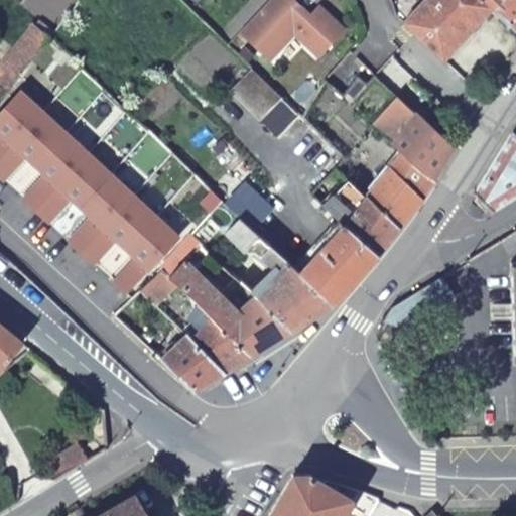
[(319,53),(344,28),(317,3),(309,11),(305,15),(292,3),(294,0),(265,0),(238,29),(267,56),(293,29),(319,53)]
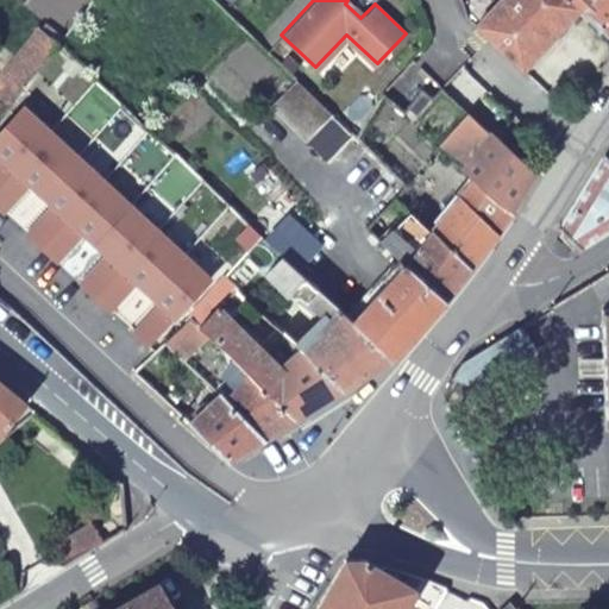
[(365,13),(351,0),(347,0),(345,4),(360,18),(365,13)]
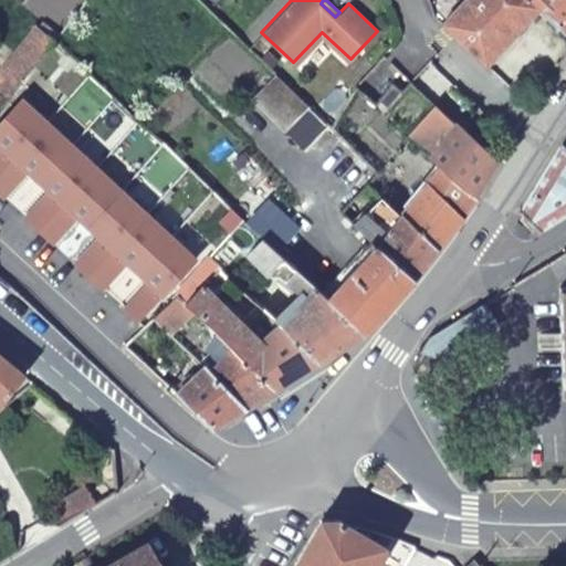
[(533,0),(458,0),(442,18),(485,60),(538,3),(533,0)]
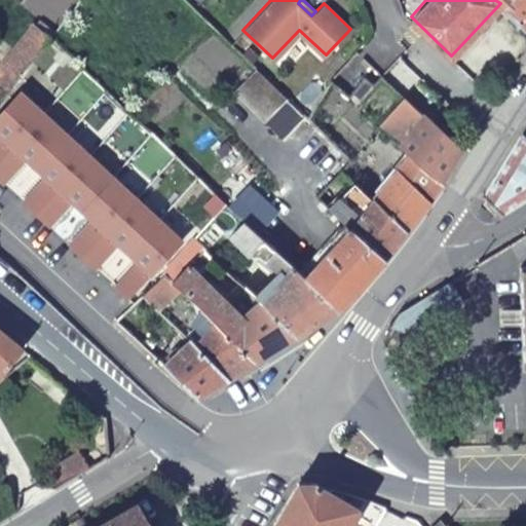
[(525,0),(495,0),(500,3),(525,27),(525,0)]
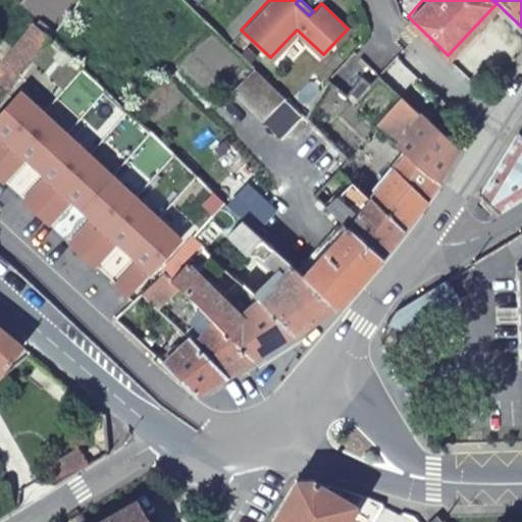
[(0,98),(19,73),(33,58),(48,39),(38,30),(0,74),(0,98)]
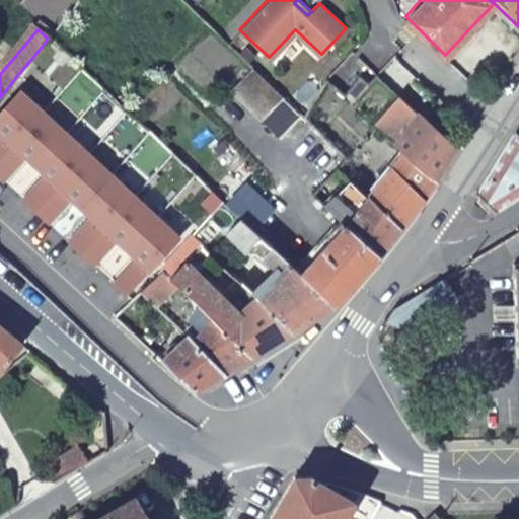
[(367,83),(375,74),(352,49),(327,81),(345,97),(361,79),(367,83)]
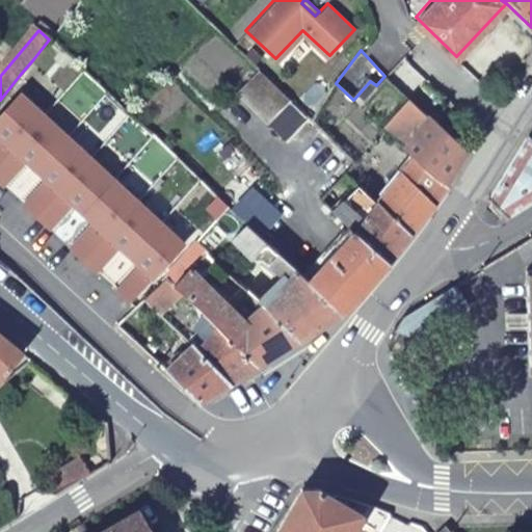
[(284,92),(256,67),(234,90),(265,121),(288,96),(284,92)]
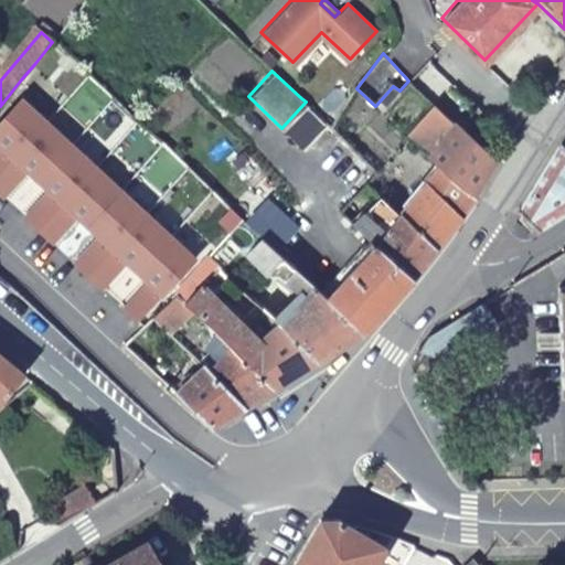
[(408,81),(400,91),(382,110),(409,134),(434,105),(423,94),(408,81)]
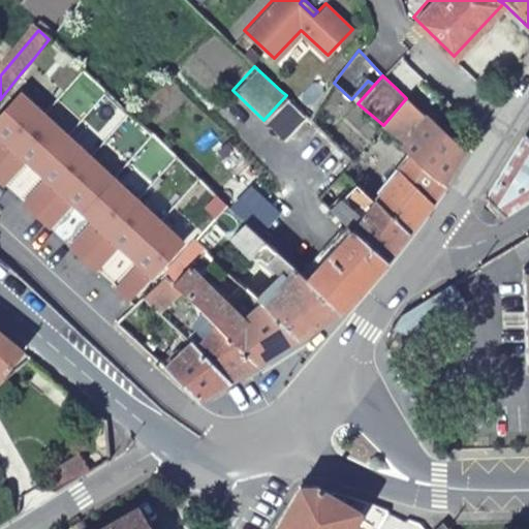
[(0,159),(41,116),(19,95),(0,115),(0,138),(3,143),(1,146),(0,145),(0,159)]
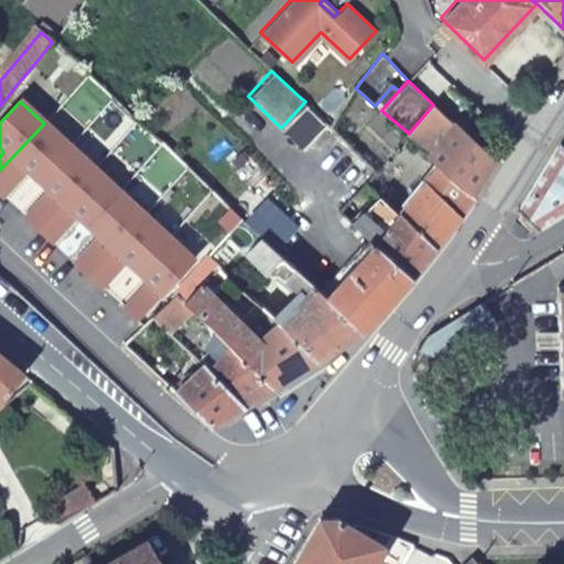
[(474,196),(496,162),(433,105),(409,133),(433,152),(429,159),(440,167),(474,196)]
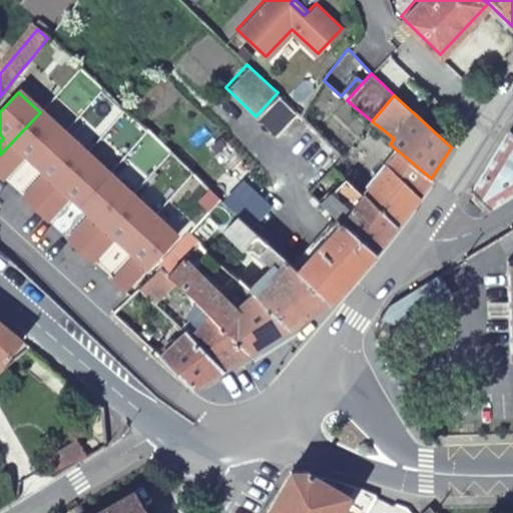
[(40,112),(0,154),(0,180),(18,161),(15,158),(14,154),(17,151),(33,165),(63,132),(40,112)]
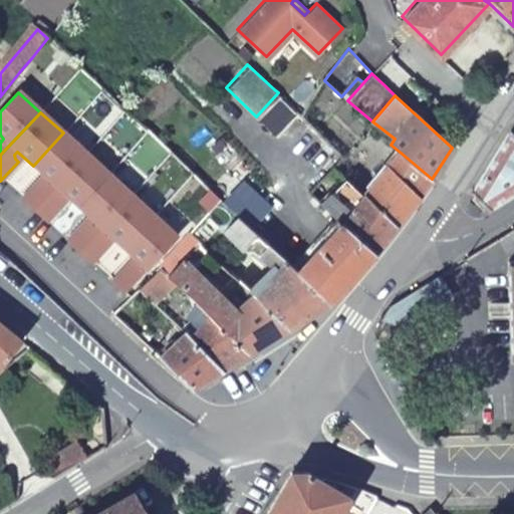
[(488,209),(513,192),(513,126),(472,192),(488,209)]
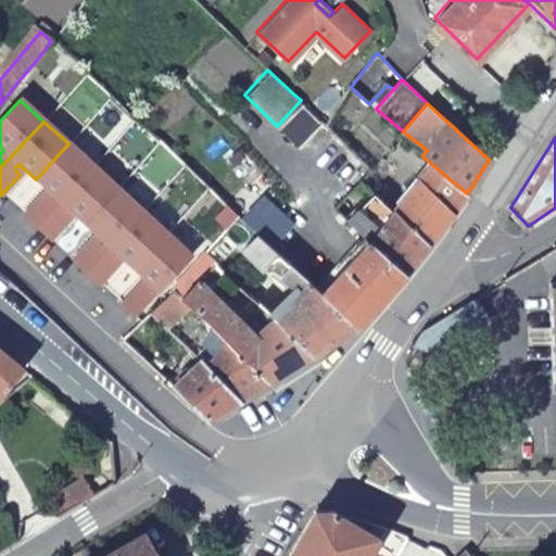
[(68,143),(36,179),(53,196),(51,199),(47,199),(42,197),(24,217),(35,228),(92,166),(68,143)]
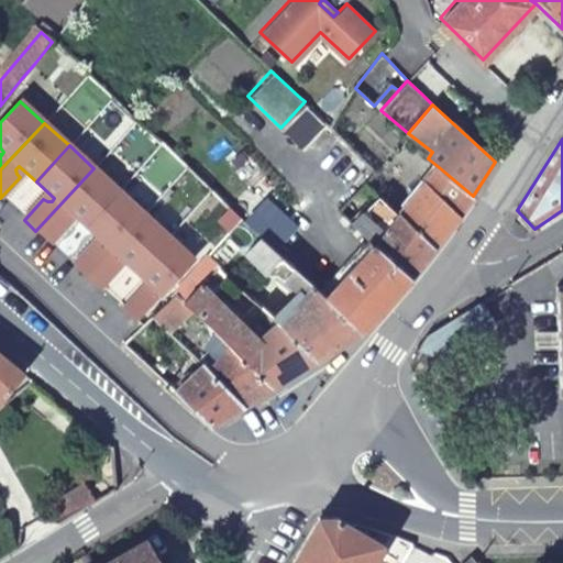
[(398,216),(434,250),(460,217),(473,196),(439,167),(407,205),(392,191),(383,201),(398,216)]
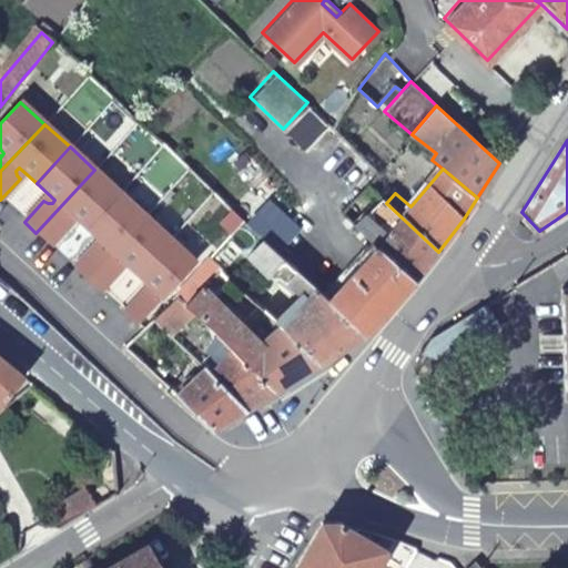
[(94,170),(36,233),(51,246),(71,224),(68,222),(68,216),(70,214),(87,229),(120,193),(94,170)]
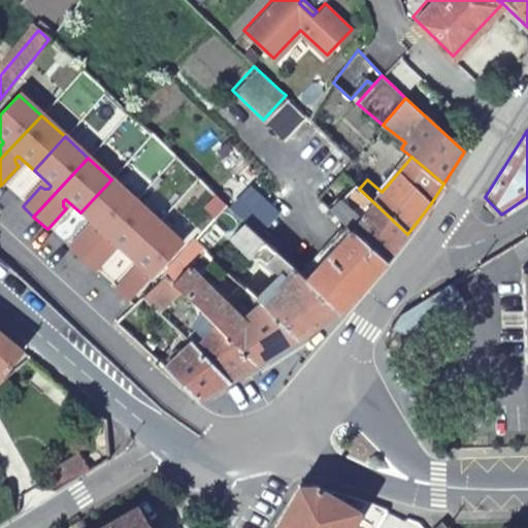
[(111,179),(80,212),(97,227),(94,230),(90,230),(87,228),(68,249),(80,259),(135,200),(111,179)]
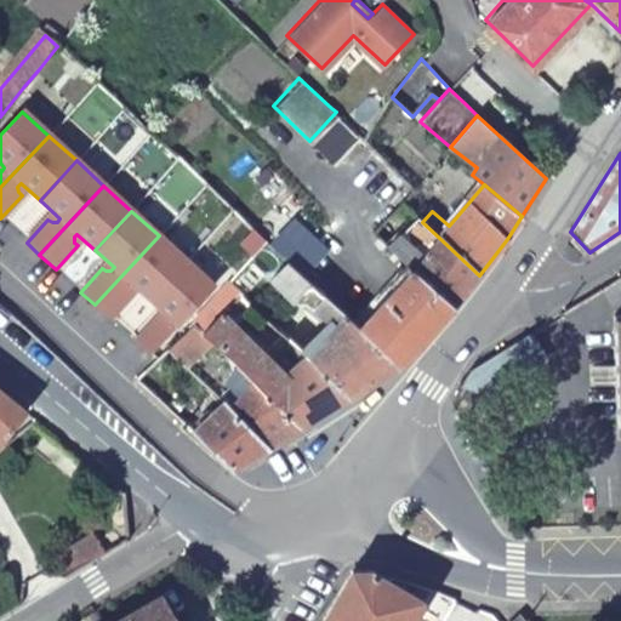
[(291,224),(269,246),(286,262),(301,275),(322,254),(291,224)]
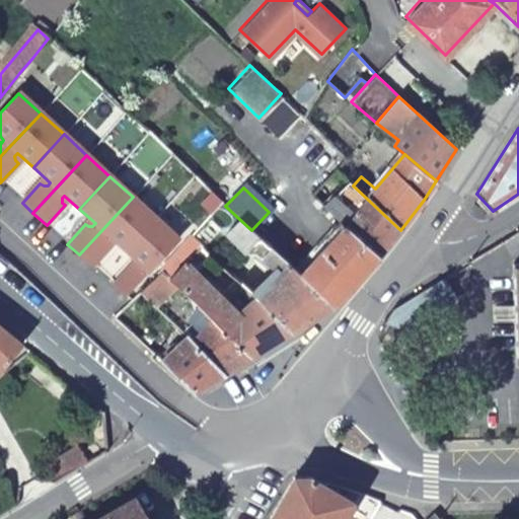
[(324,206),(341,221),(380,256),(400,230),(367,199),(359,208),(340,190),(324,206)]
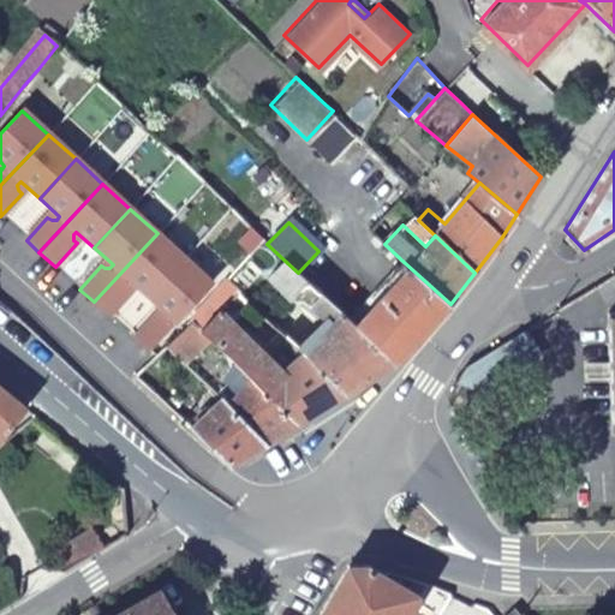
[(185,258),(157,233),(94,302),(108,316),(130,291),(126,288),(126,284),(130,280),(149,297),(185,258)]
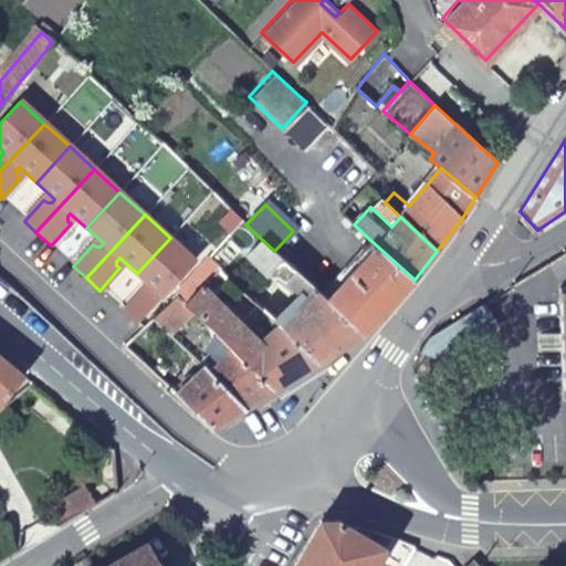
[(195,260),(170,238),(137,273),(153,287),(149,291),(145,291),(142,289),(122,311),(137,324),(195,260)]
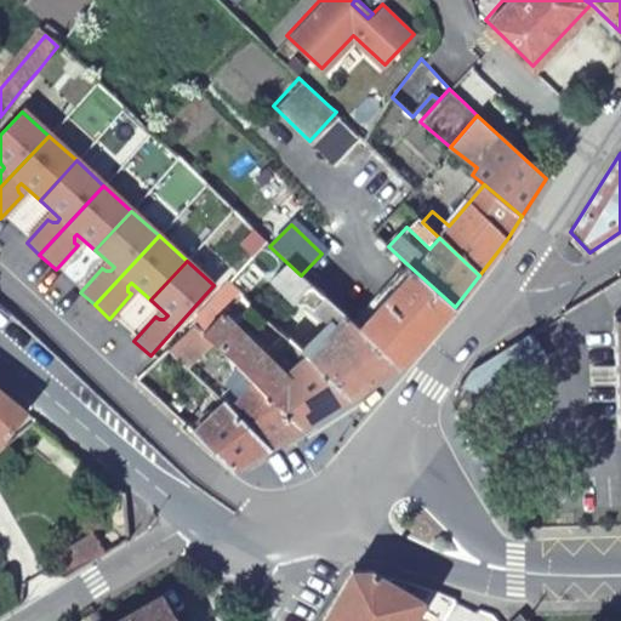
[(314,289),(301,275),(286,262),(268,281),(292,305),(298,298),(329,328),(303,354),(352,399),(399,370),(352,325),(314,289)]
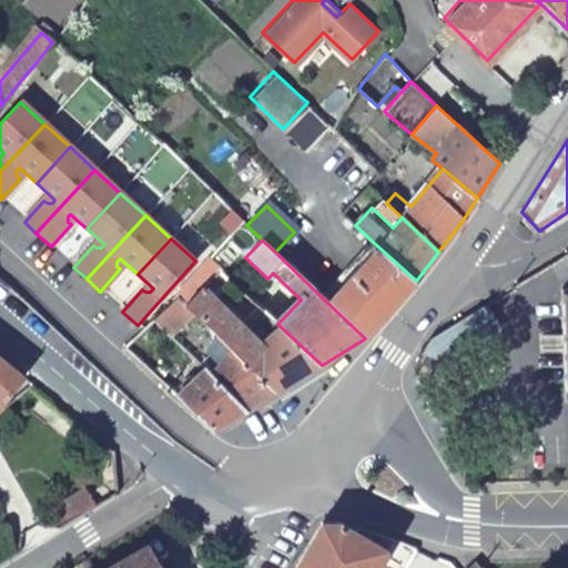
[(373,242),(322,297),(365,338),(416,281),(373,242)]
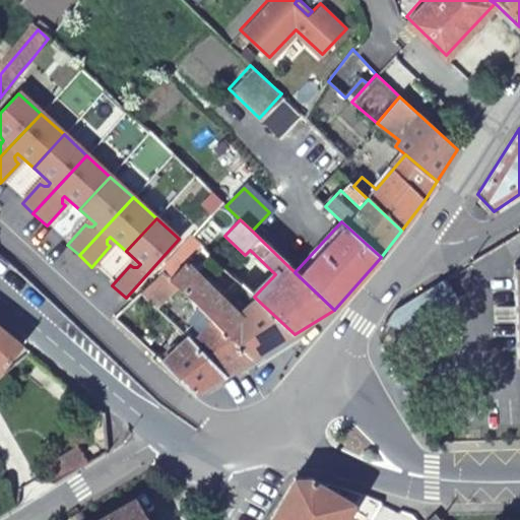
[(193,237),(163,271),(172,279),(185,265),(202,246),(193,237)]
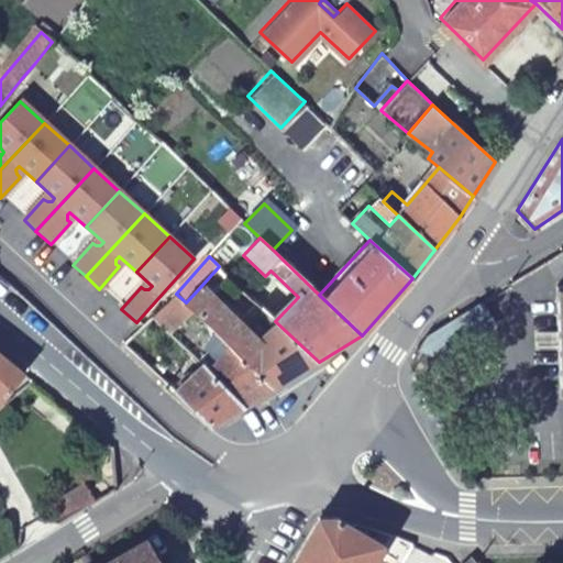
[(319,362),(275,321),(261,307),(249,319),(268,337),(261,345),(200,287),(186,302),(188,306),(233,349),(275,389),(319,362)]
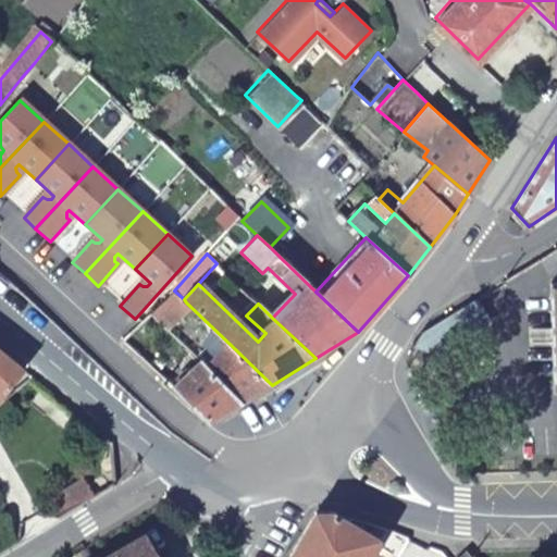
[(174,291),(151,313),(162,325),(186,302),(184,299),(174,291)]
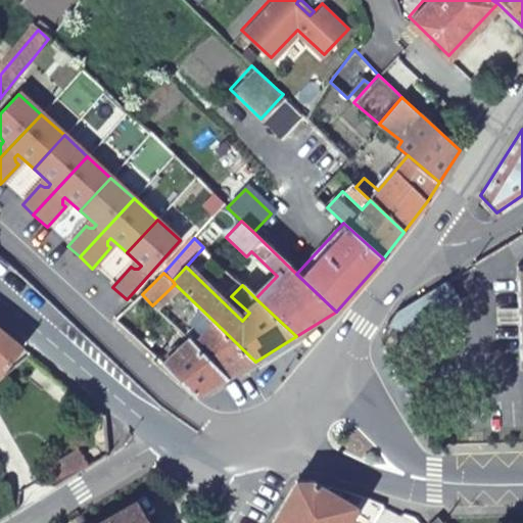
[(394,314),(389,325),(411,336),(458,303),(444,282),(394,314)]
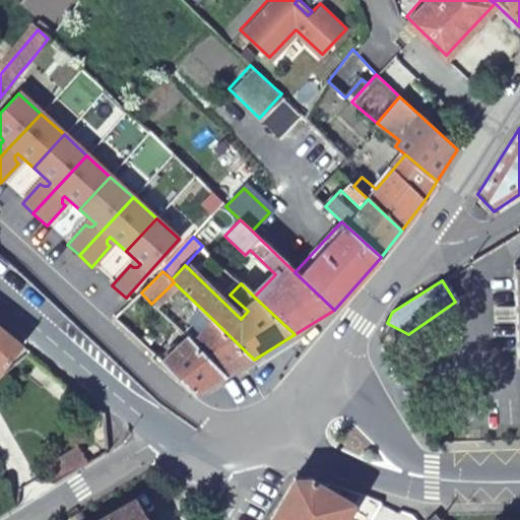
[(193,343),(226,377),(254,360),(215,322),(193,343)]
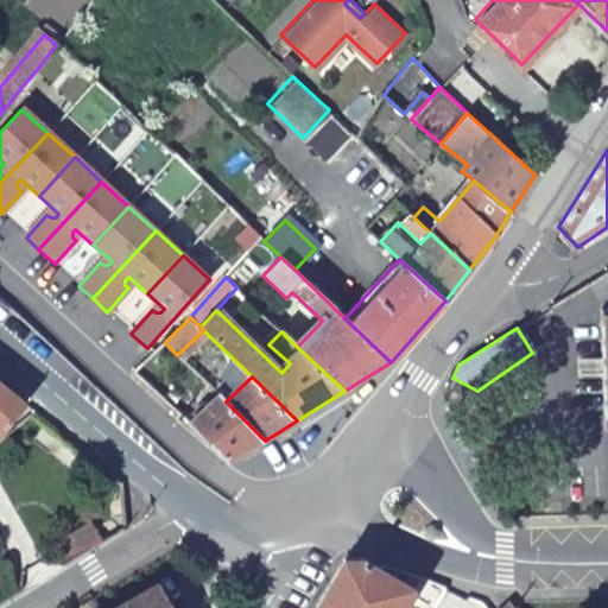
[(0,435),(25,403),(0,381),(0,435)]
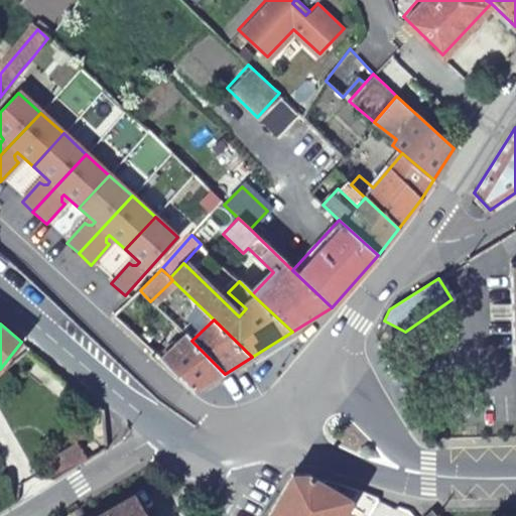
[(161,350),(155,355),(196,392),(225,374),(191,341),(184,335),(165,353),(161,350)]
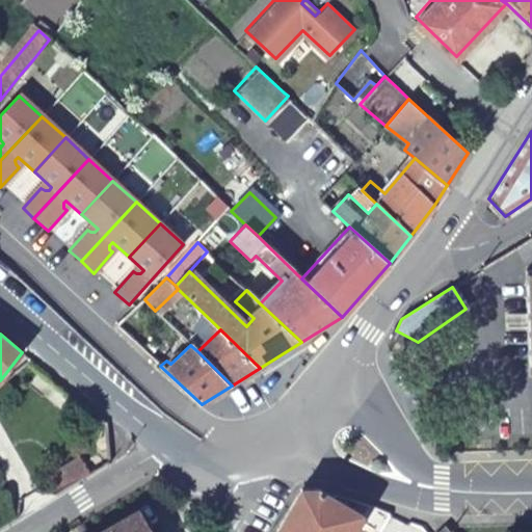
[(59,495),(90,476),(81,458),(78,458),(49,477),(59,495)]
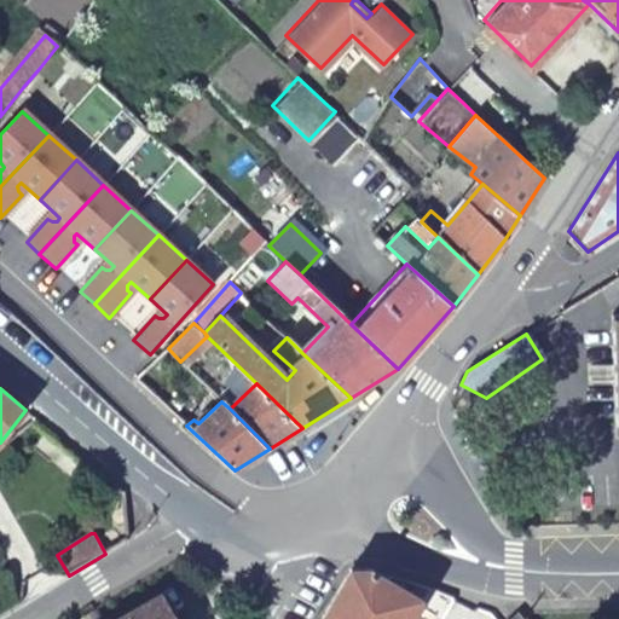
[(408,618),(421,597),(370,567),(351,571),(322,618),(408,618)]
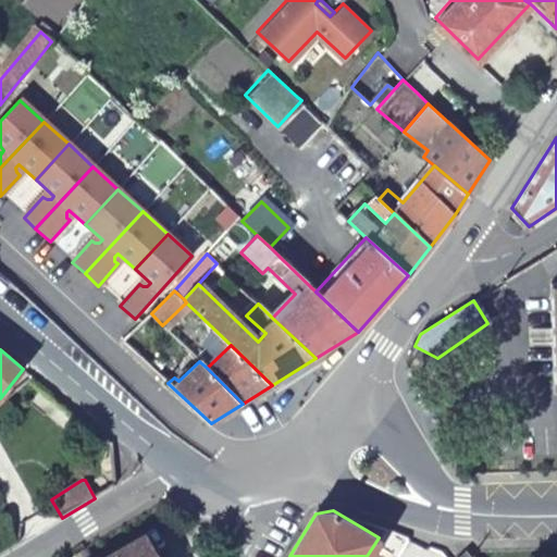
[(90,556),(84,545),(63,556),(162,556),(145,529),(99,556),(90,556)]
